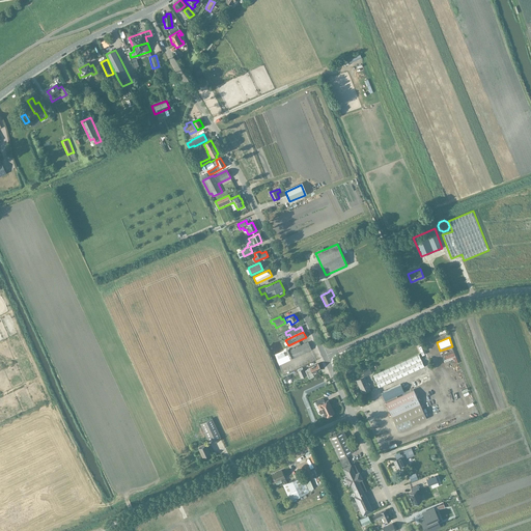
[(295,358),(311,350),(308,342),(290,351),(295,358)]
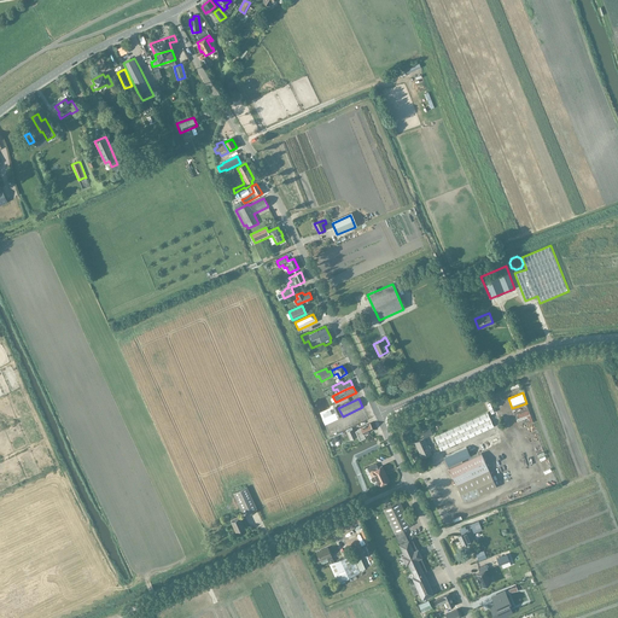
[(517,423),(526,420),(525,417),(530,415),(528,410),(517,414),(518,419),(516,420),(517,423)]
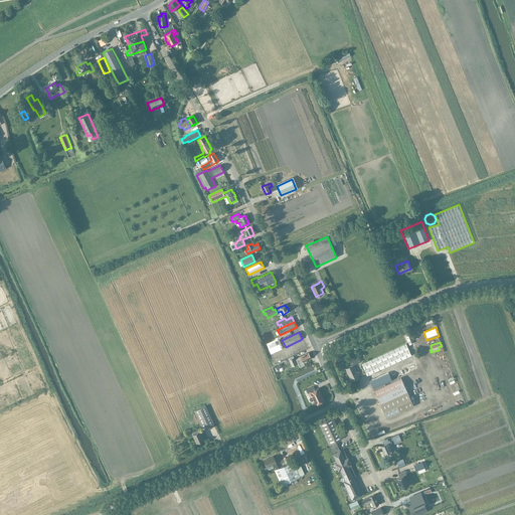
[(362,364),(367,376),(411,355),(406,344),(362,364)]
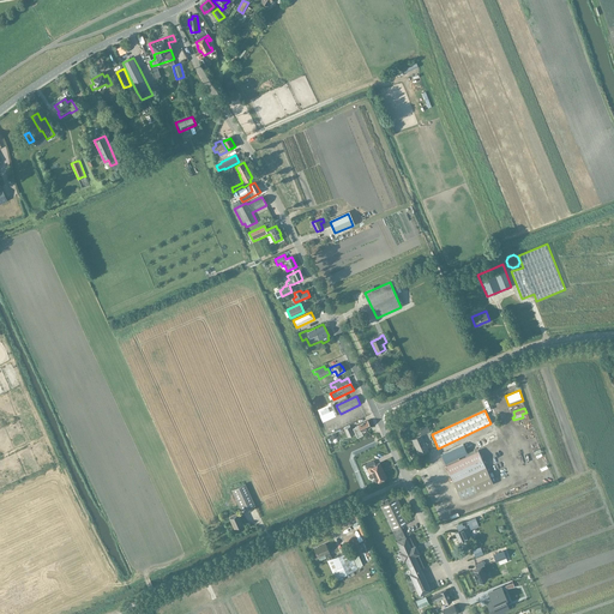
[(371,427),(367,421),(355,426),(356,427),(353,428),(357,437),(362,434),(361,432),(371,427)]
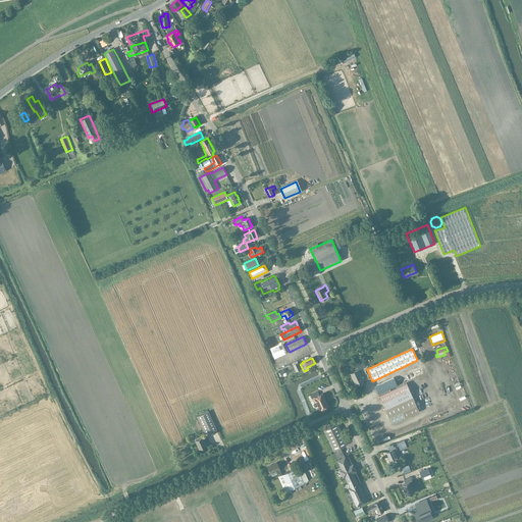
[(297,361),(293,363),(296,371),(301,369),(297,361)]
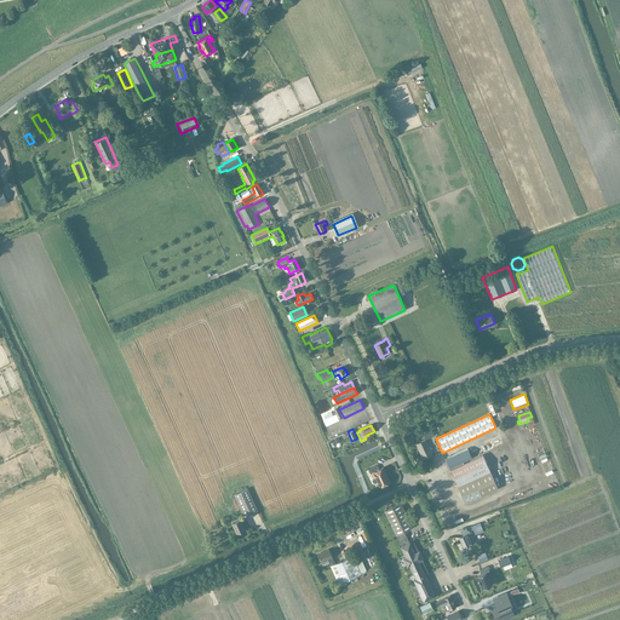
[(425,440),(417,443),(422,455),(424,459),(431,455),(432,455),(430,451),(431,451),(431,448),(430,447),(429,448),(425,440)]
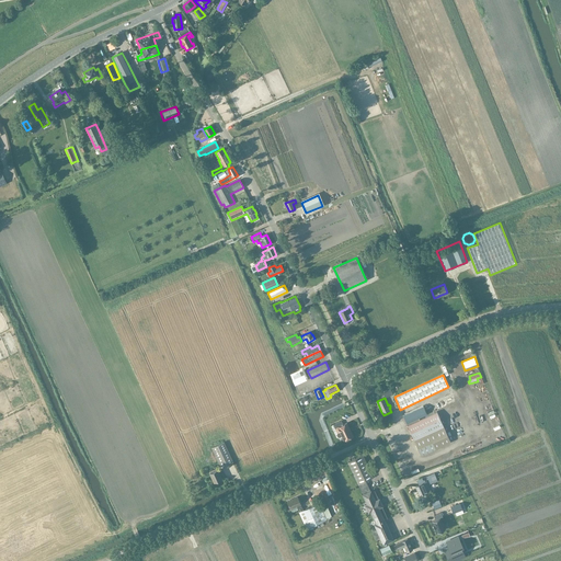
[(420,420),(419,420),(419,418),(427,414),(423,405),(402,415),(407,423),(415,420),(416,421),(407,425),(421,456),(450,442),(437,412),(420,420)]
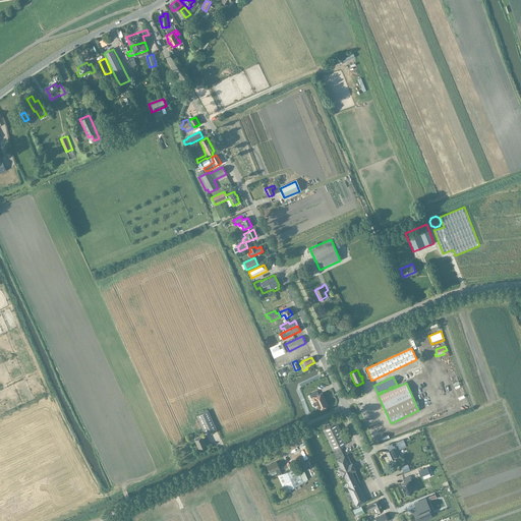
[(320,409),(328,405),(322,393),(319,395),(317,391),(309,395),(311,398),(313,397),(315,401),(313,401),(313,403),(314,405),(316,406),(317,406),(320,409)]
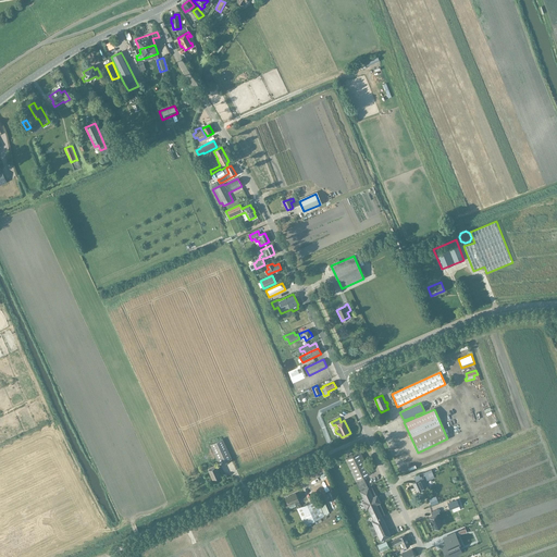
[(220,465),(232,459),(222,438),(210,444),(220,465)]
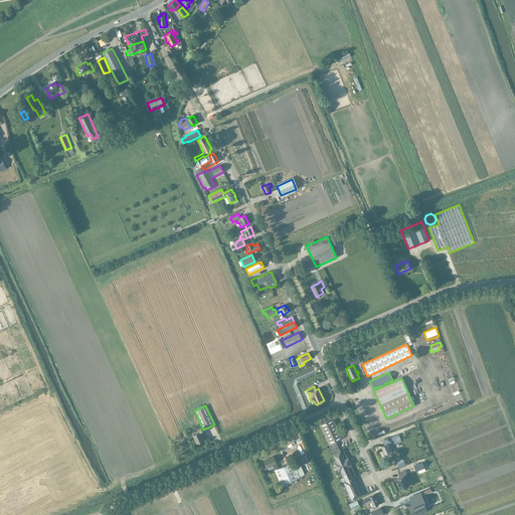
[(329,445),(336,441),(342,438),(333,417),(326,421),(325,419),(323,420),(324,422),(319,424),(329,445)]
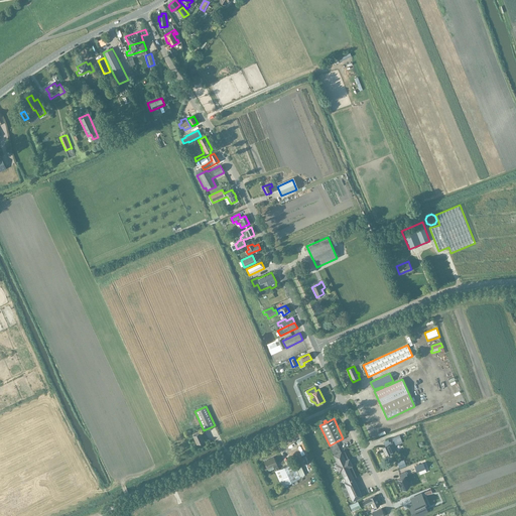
[(197,444),(204,440),(200,432),(192,435),(197,444)]
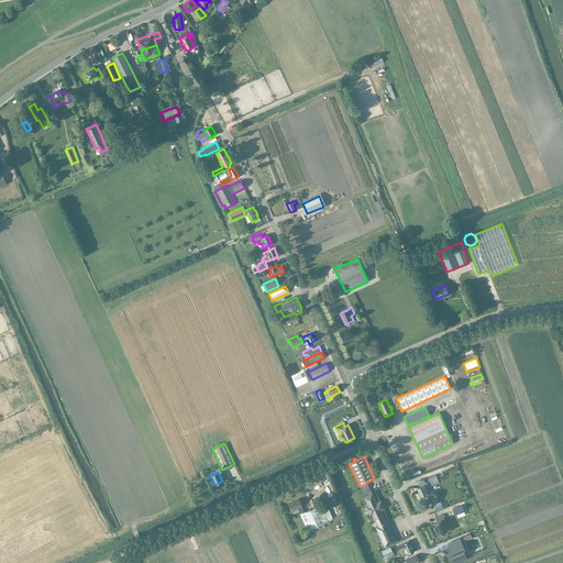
[(370,487),(367,482),(360,486),(362,492),(370,487)]
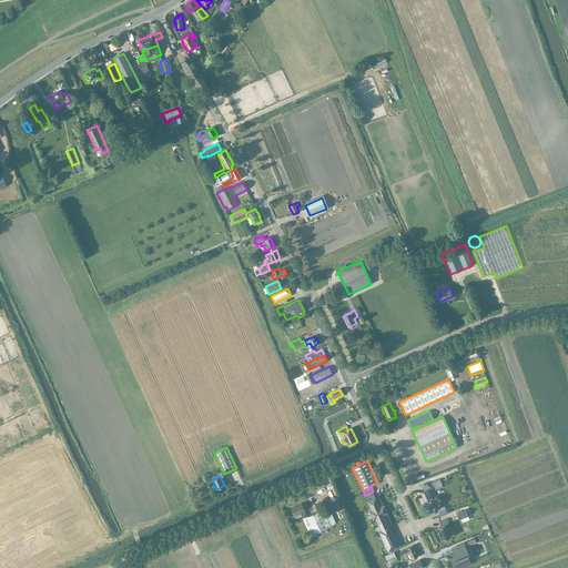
[(430,488),(428,488),(421,493),(425,501),(433,498),(436,496),(434,493),(433,493),(430,488)]
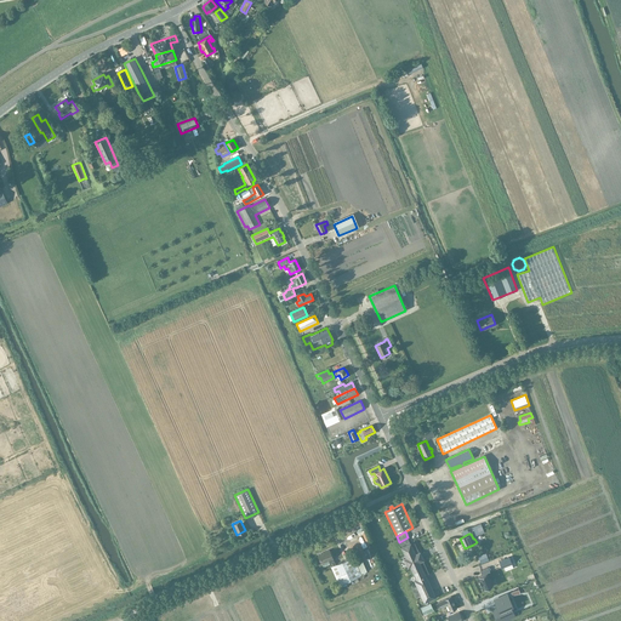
[(408,567),(410,567),(422,560),(423,560),(420,552),(419,553),(415,543),(411,546),(410,543),(408,537),(399,542),(402,547),(406,558),(404,559),(408,567)]
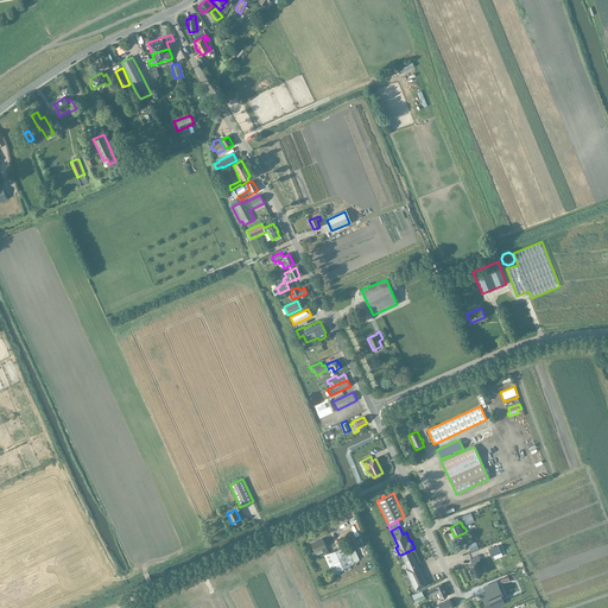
[(322,538),(311,543),(315,552),(316,555),(323,552),(324,555),(331,572),(354,563),(346,545),(328,552),(325,548),(322,538)]
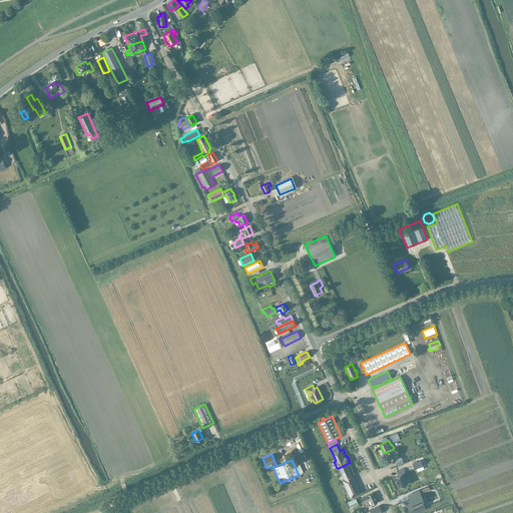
[(421,460),(412,464),(415,469),(416,469),(423,466),(421,460)]
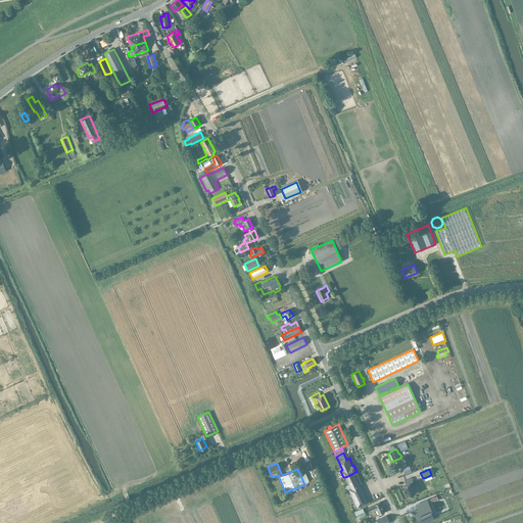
[(361,484),(355,472),(345,477),(350,488),(349,489),(351,493),(346,495),(350,503),(354,501),(358,507),(367,503),(359,485),(361,484)]
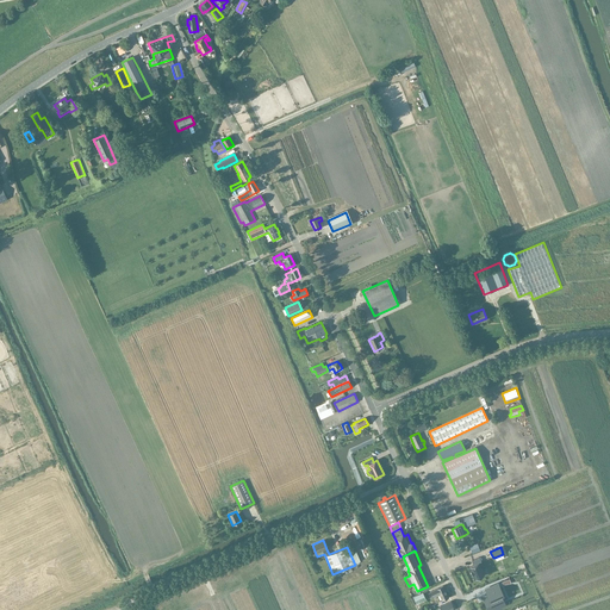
[(475,579),(484,576),(484,574),(479,564),(481,562),(479,558),(472,561),(473,565),(470,567),(472,571),(471,572),(472,574),(473,576),(475,579)]
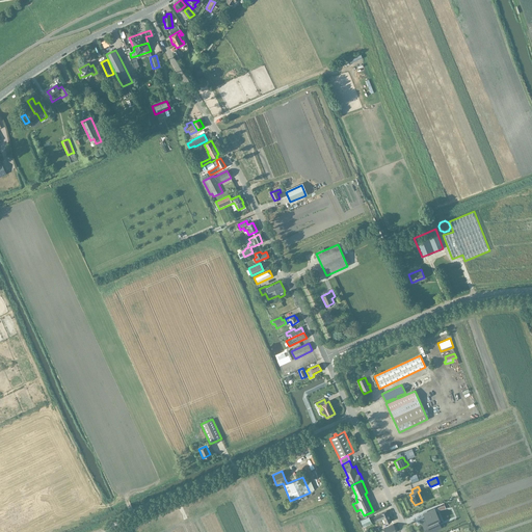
[(386,524),(391,521),(387,511),(386,511),(381,513),(375,516),(377,521),(382,517),(386,524)]
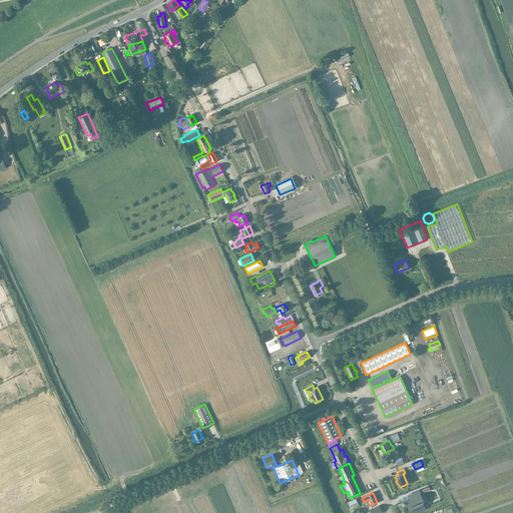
[(412,501),(408,503),(411,512),(413,512),(421,510),(419,505),(423,503),(419,494),(410,498),(412,501)]
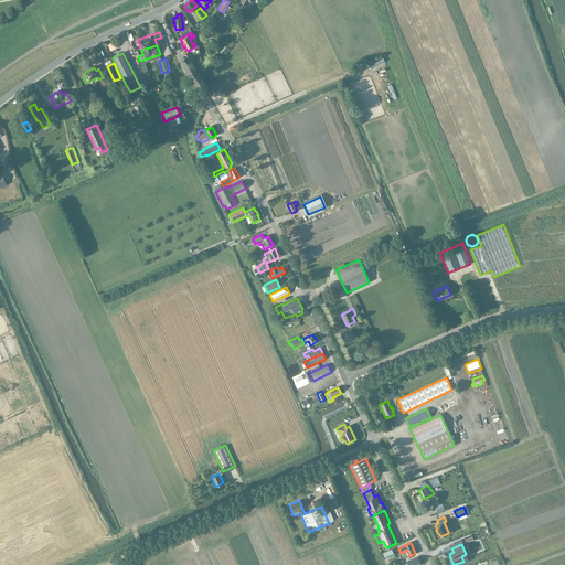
[(392,550),(383,553),(381,554),(384,560),(394,555),(392,550)]
